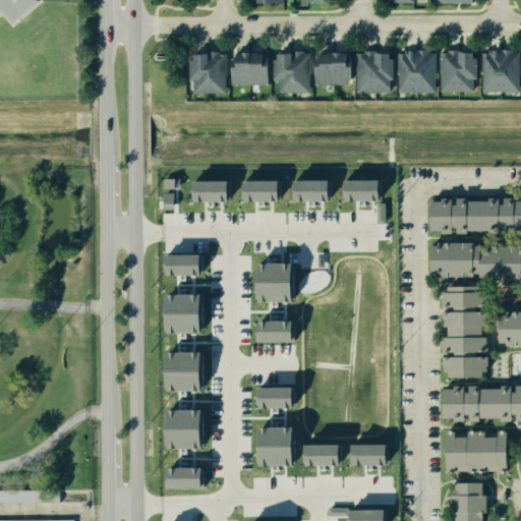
[(0,0),(38,0),(12,22),(1,9),(0,9),(0,0)]
